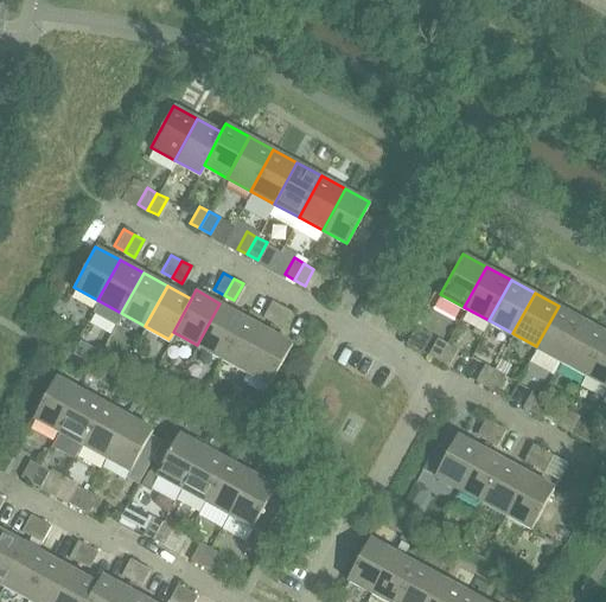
[(272,320),(281,303),(270,299),(262,315),(272,320)]
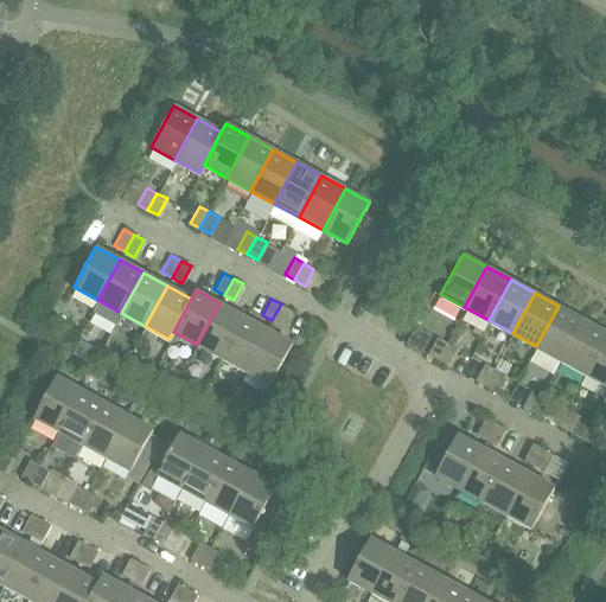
[(222,358),(244,316),(219,303),(197,345),(222,358)]
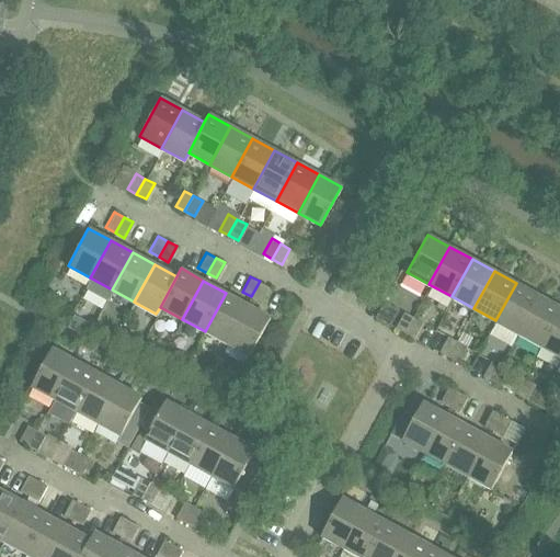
[(260,281),(251,296),(260,302),(269,286),(260,281)]
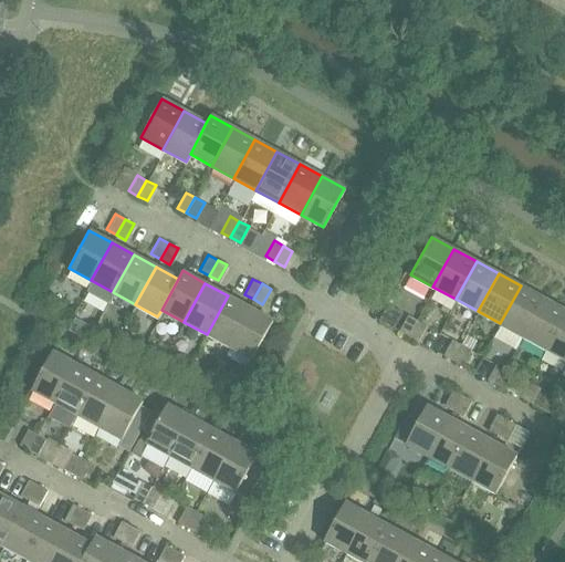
[(543,298),(521,285),(500,323),(522,335),(543,298)]
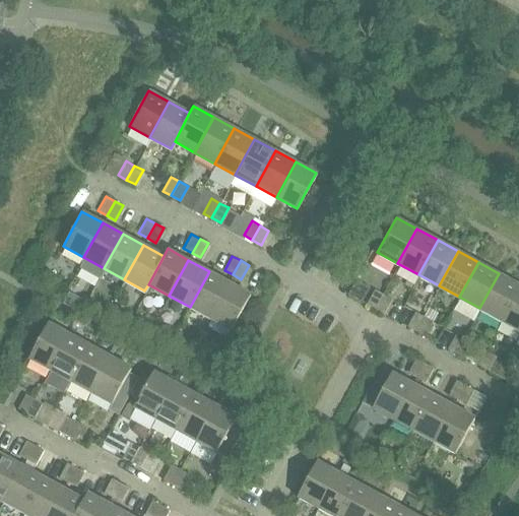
[(209,271),(190,307),(210,318),(230,282),(209,271)]
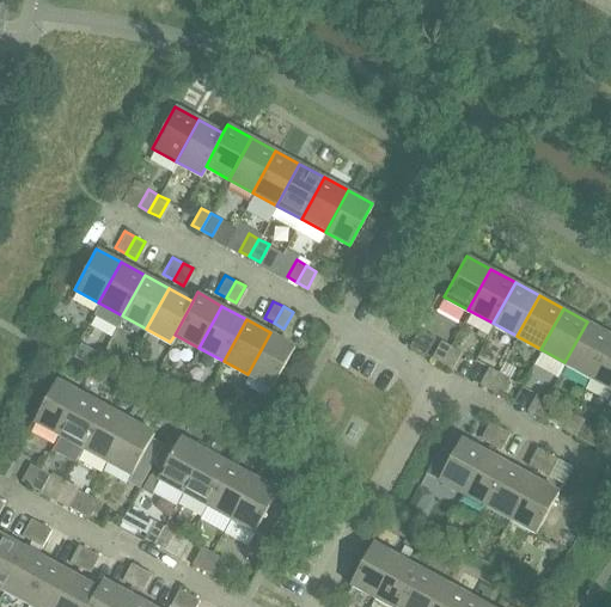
[(610,333),(587,322),(564,362),(588,376),(610,335),(610,333)]
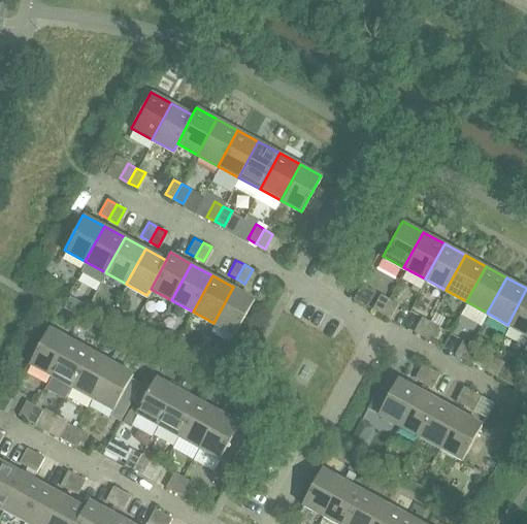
[(233,287),(213,323),(234,334),(254,298),(233,287)]
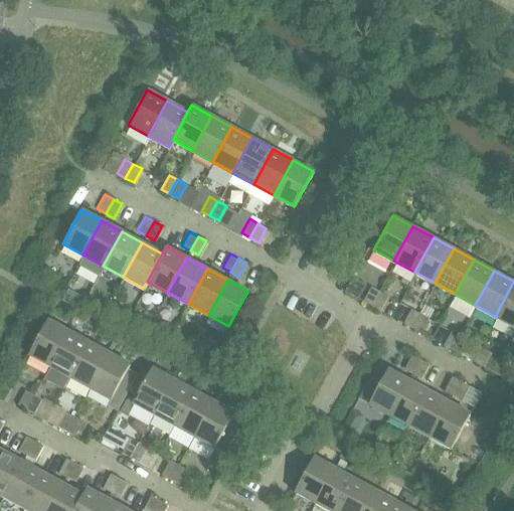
[(513,282),(495,317),(513,326),(513,282)]
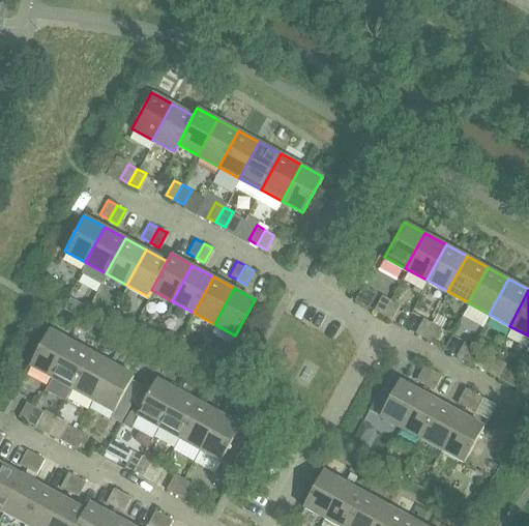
[(373,308),(382,312),(389,298),(381,293),(373,308)]
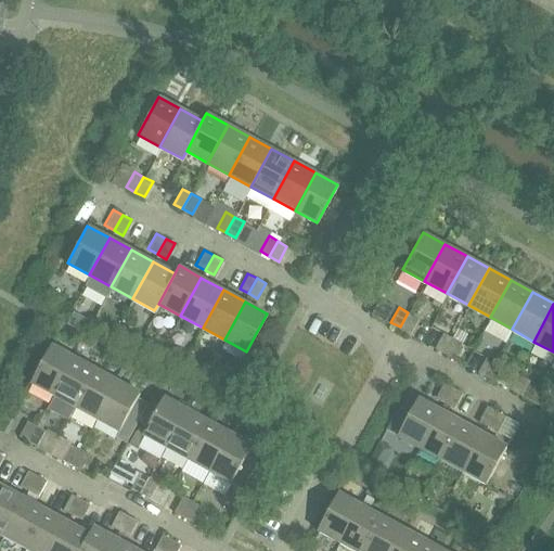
[(417,317),(408,312),(400,327),(409,332),(417,317)]
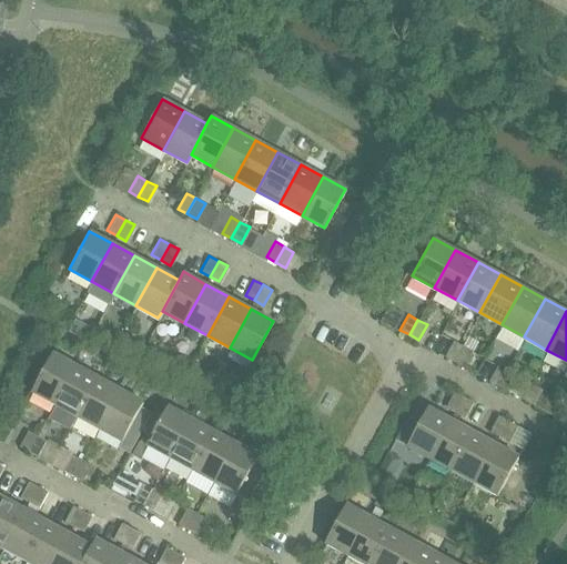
[(445,354),(454,359),(462,344),(453,339),(445,354)]
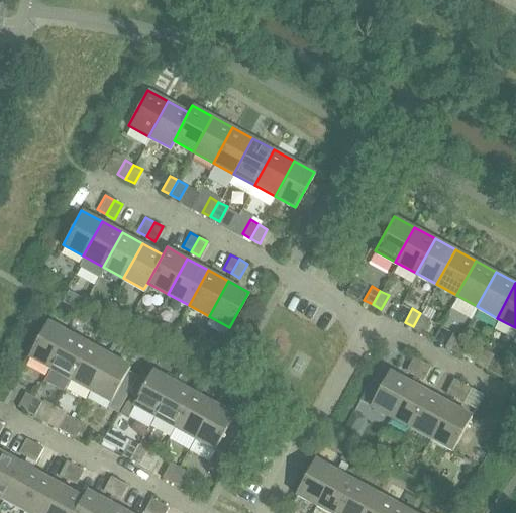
[(429,317),(420,313),(413,326),(421,331),(429,317)]
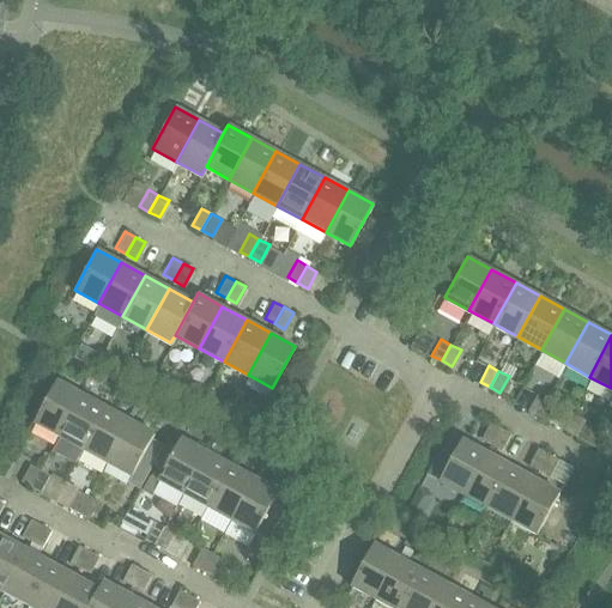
[(58,433),(80,391),(56,378),(34,420),(58,433)]
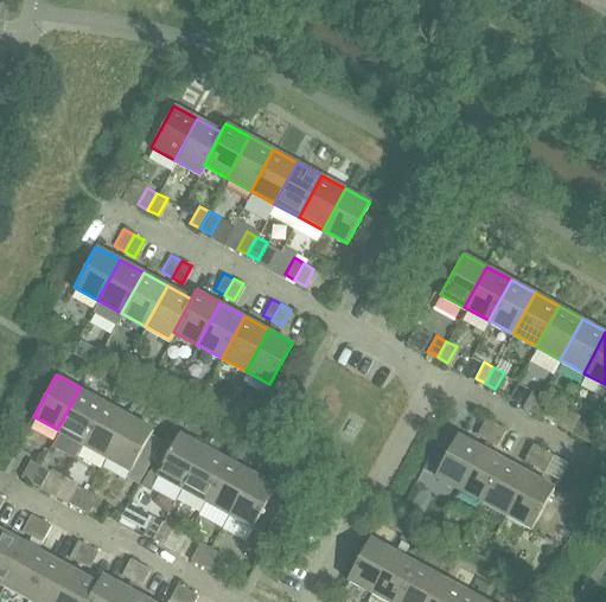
[(80,388),(57,429),(81,442),(104,401),(80,388)]
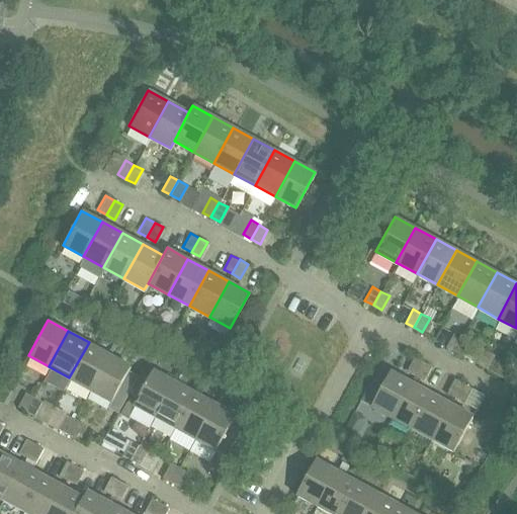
[(446,345),(454,349),(461,336),(453,331),(446,345)]
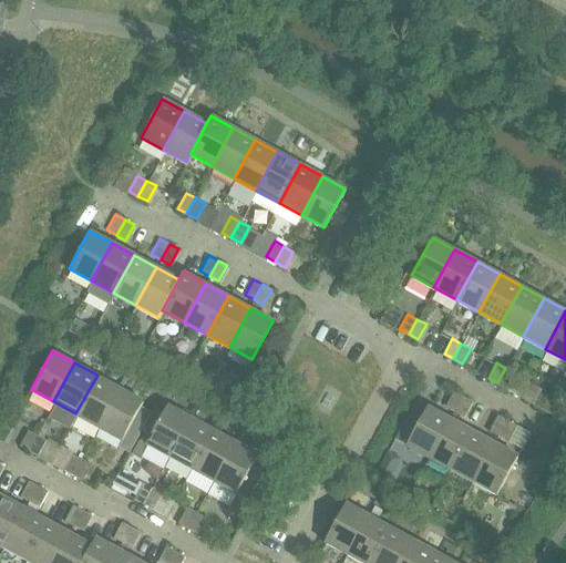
[(515,372),(505,368),(497,382),(506,388),(515,372)]
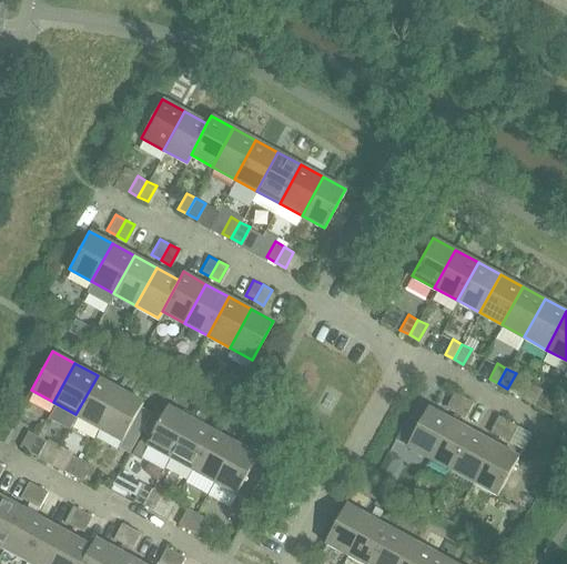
[(99,426),(120,389),(98,375),(76,414),(99,426)]
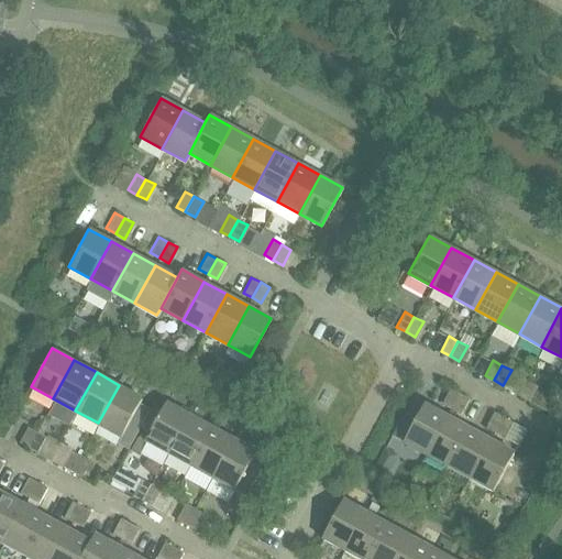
[(538,404),(546,388),(537,384),(528,399),(538,404)]
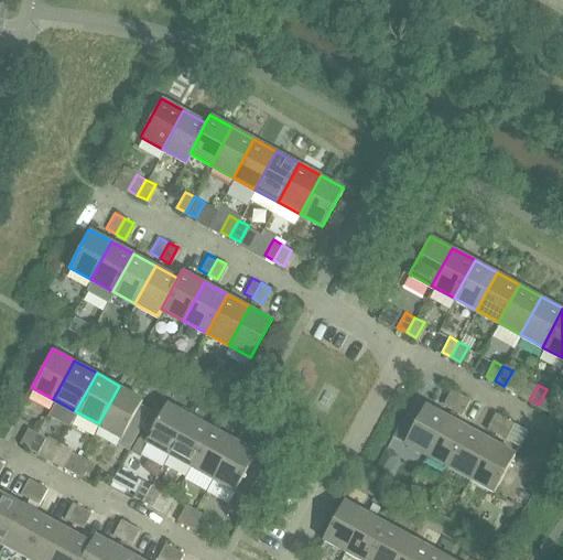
[(119,386),(98,423),(120,435),(141,398),(119,386)]
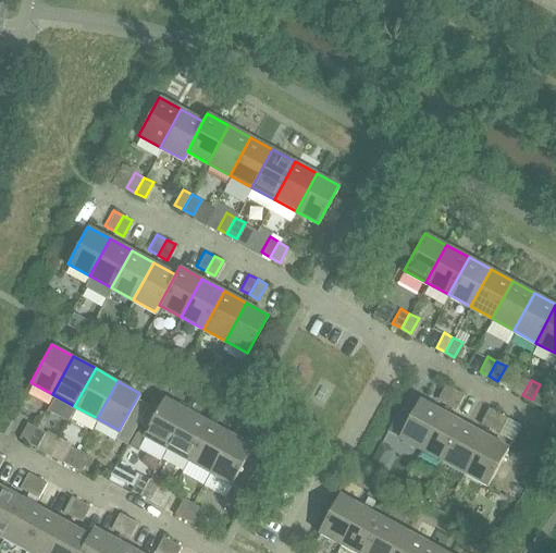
[(437,397),(446,402),(455,386),(445,382),(437,397)]
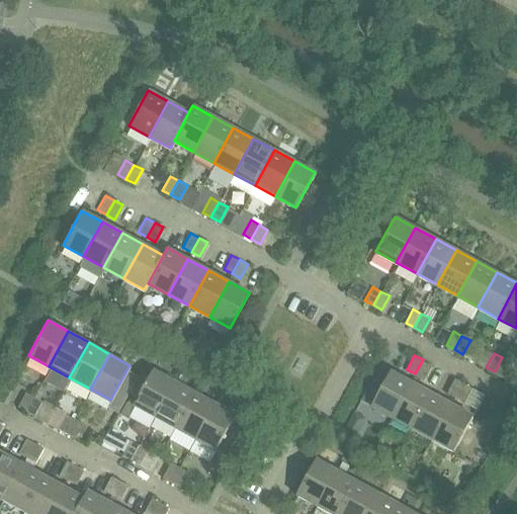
[(502,357),(495,371),(503,376),(511,362),(502,357)]
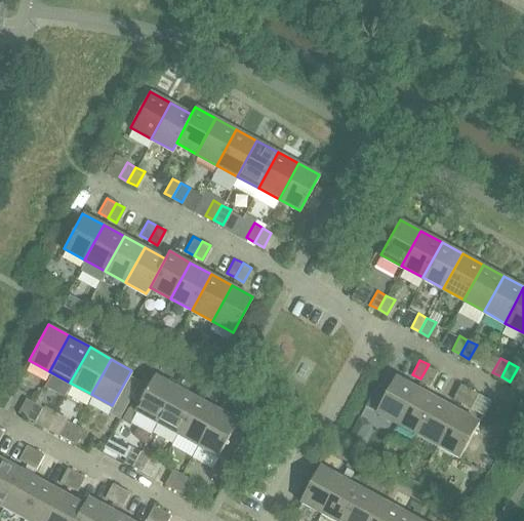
[(429,364),(420,378),(429,384),(437,369),(429,364)]
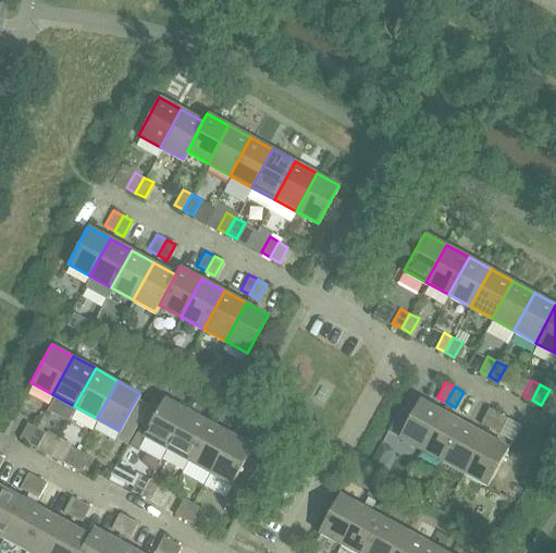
[(165,446),(185,409),(163,397),(144,434),(165,446)]
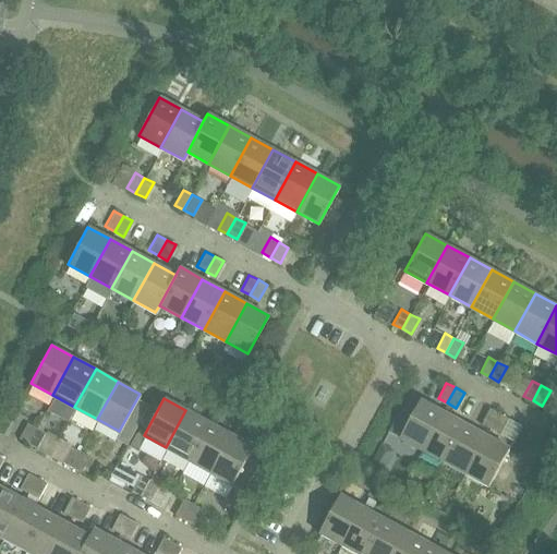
[(421,448),(442,410),(420,398),(399,436),(421,448)]
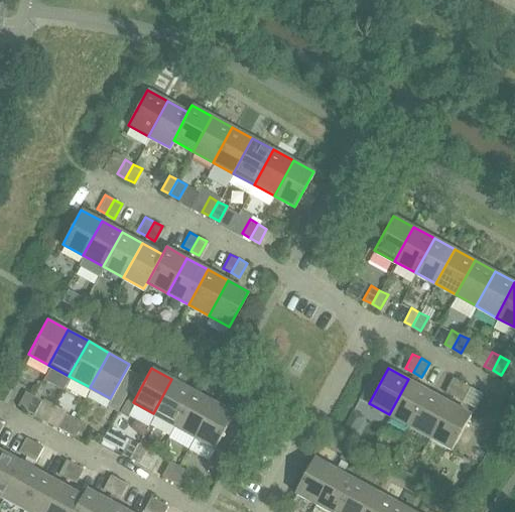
[(444,389),(454,394),(462,380),(453,375),(444,389)]
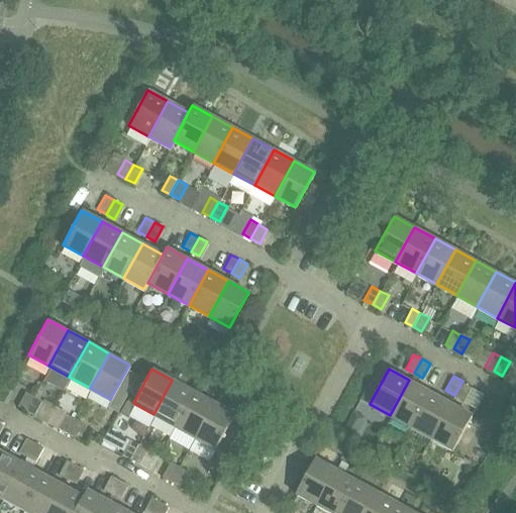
[(193,391),(172,380),(153,414),(174,425),(193,391)]
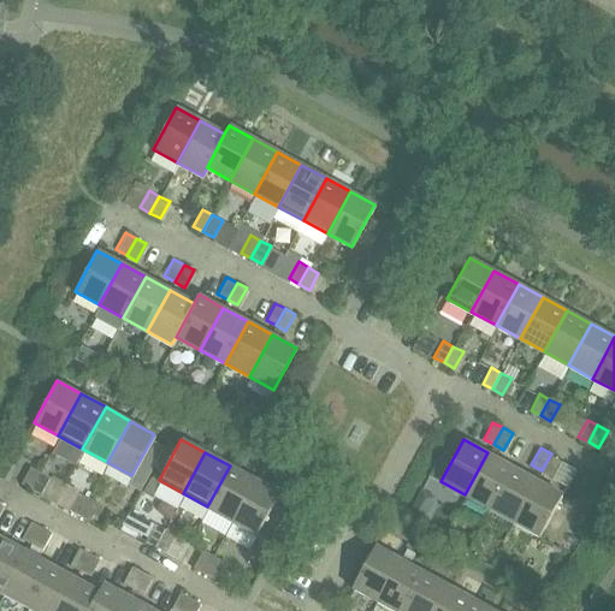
[(488,452),(465,494),(490,508),(513,466),(488,452)]
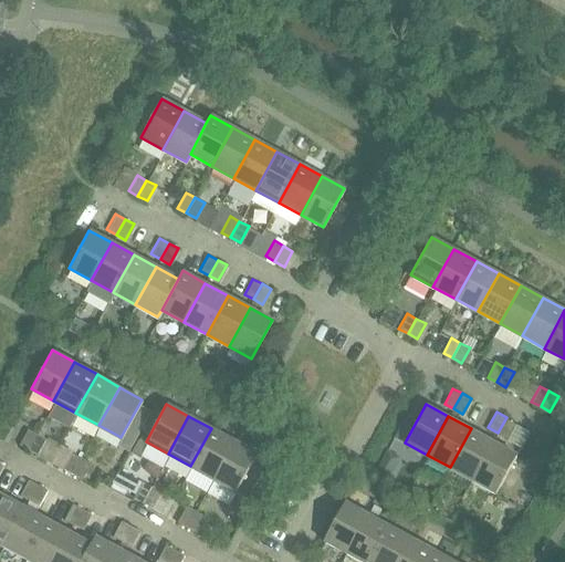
[(515,423),(506,417),(498,433),(506,438),(515,423)]
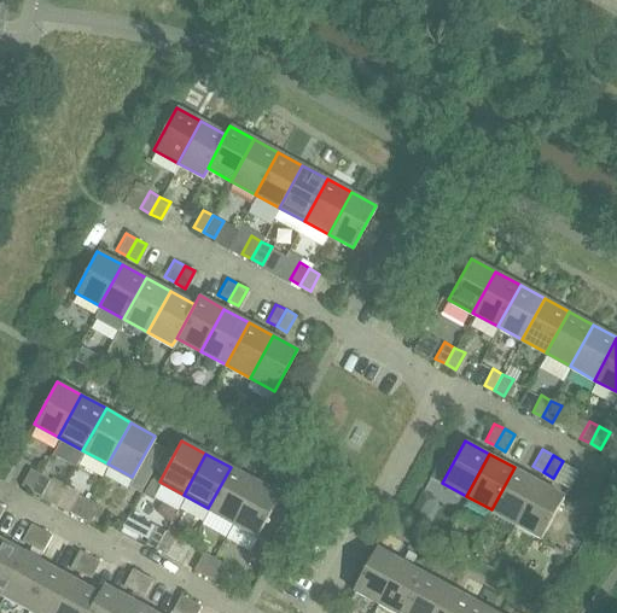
[(21,483),(30,488),(40,471),(29,466),(21,483)]
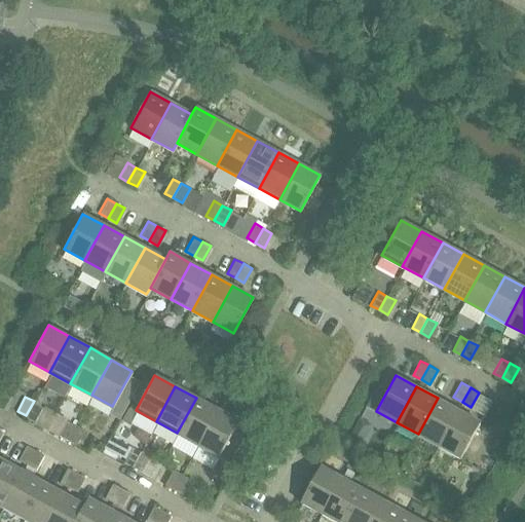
[(196,398),(177,433),(197,444),(217,409),(196,398)]
